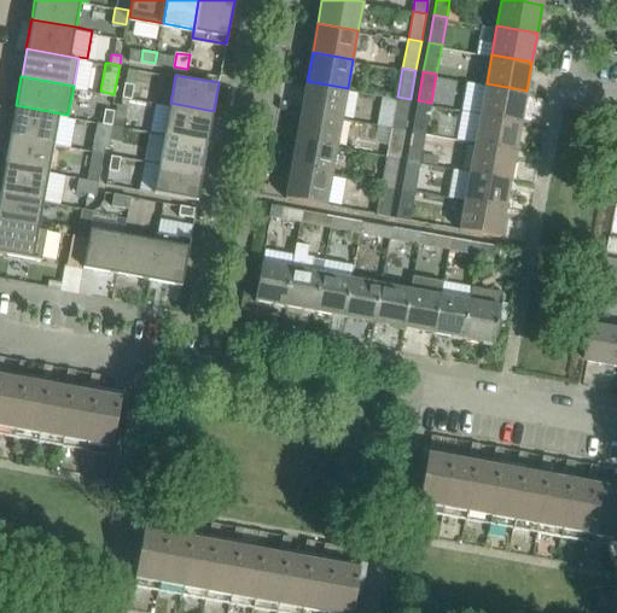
[(123,81),(121,95),(131,97),(133,83),(123,81)]
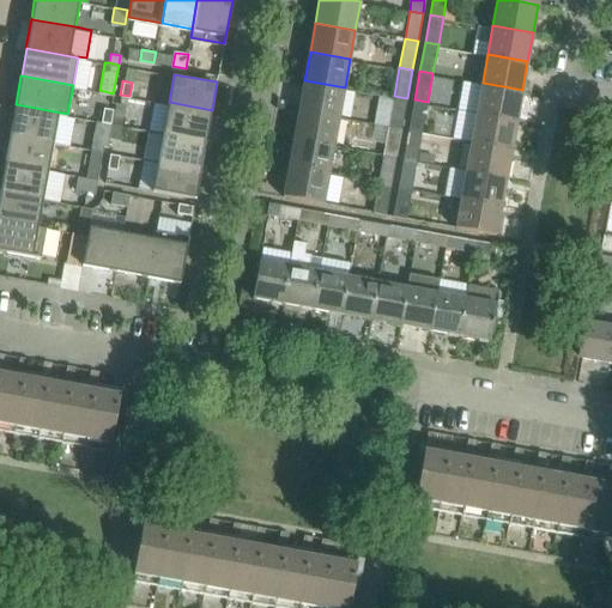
[(304,80),(300,108),(339,115),(345,87),(304,80)]
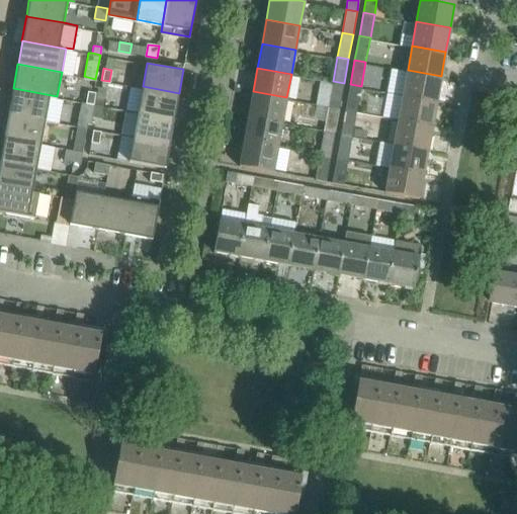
[(437,100),(441,76),(408,70),(403,93),(437,100)]
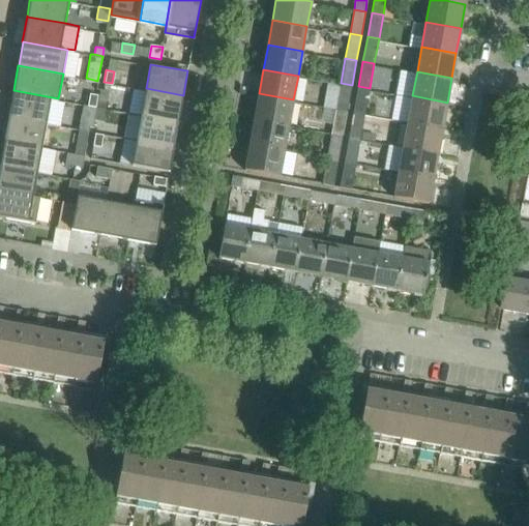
[(327,93),(325,105),(336,107),(348,109),(352,85),(341,83),(339,95),(327,93)]
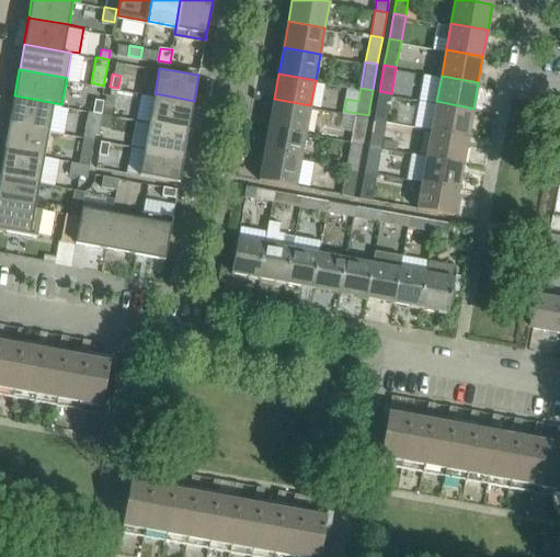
[(379,91),(375,117),(387,120),(391,93),(379,91)]
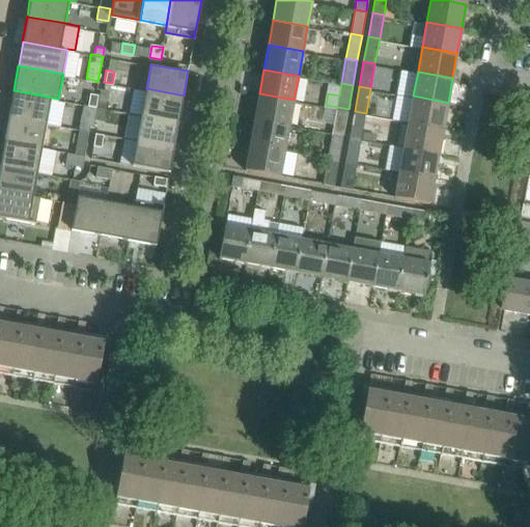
[(184,95),(146,88),(141,114),(178,121),(179,121),(184,95)]
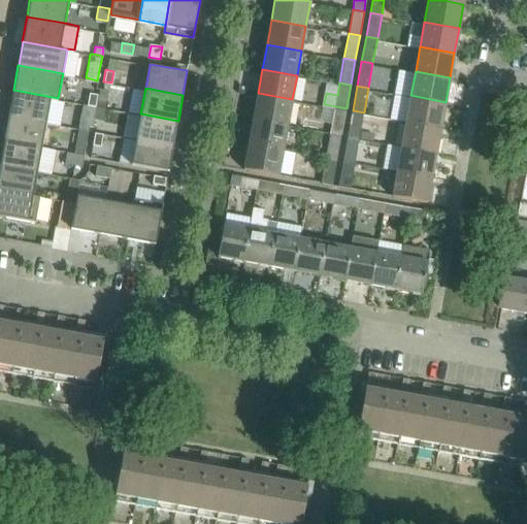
[(97,105),(104,106),(107,90),(102,89),(100,89),(99,93),(97,105)]
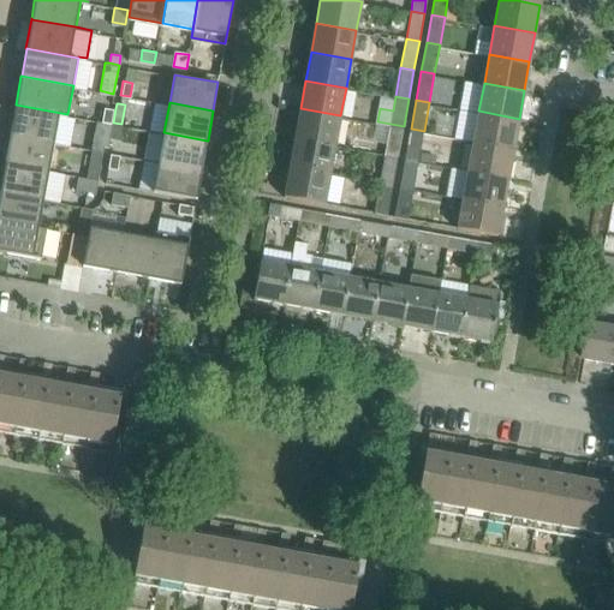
[(16,105),(11,132),(54,141),(59,113),(67,115),(67,114),(16,105)]
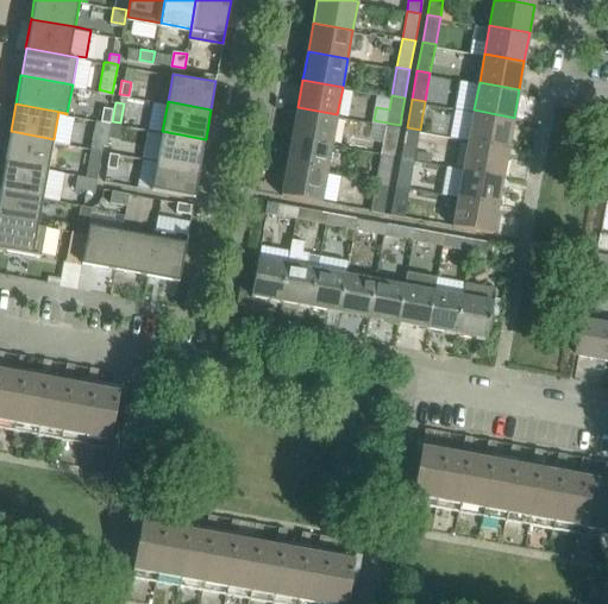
[(104,119),(112,121),(114,107),(105,105),(102,119),(104,119)]
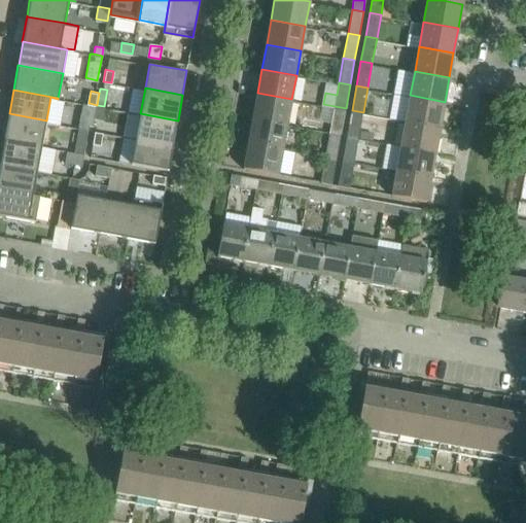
[(257,93),(253,117),(287,124),(291,99),(257,93)]
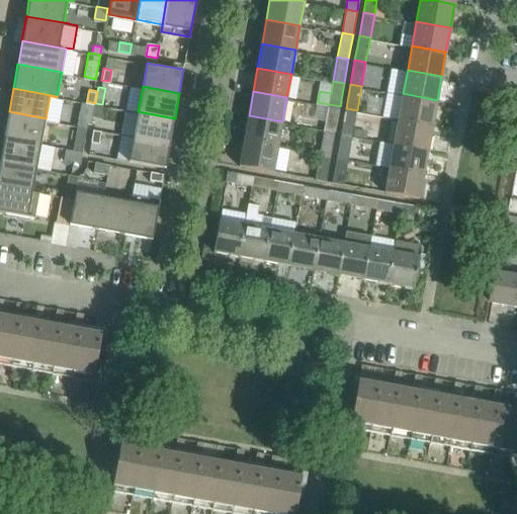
[(433,123),(437,100),(403,93),(399,117),(433,123)]
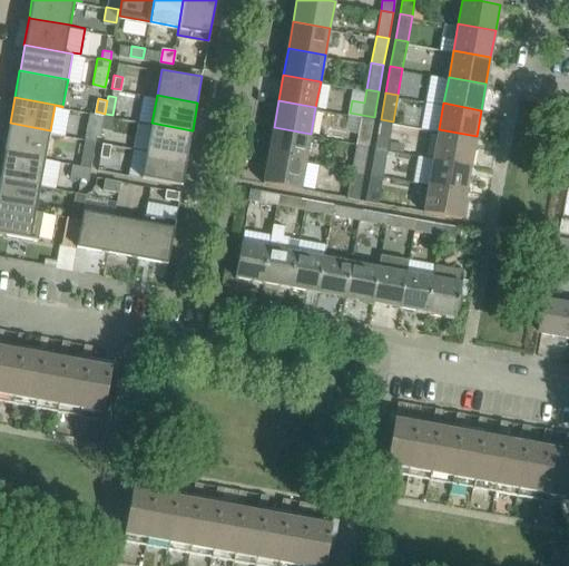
[(101,126),(105,114),(97,111),(92,132),(97,133),(100,133),(101,126)]
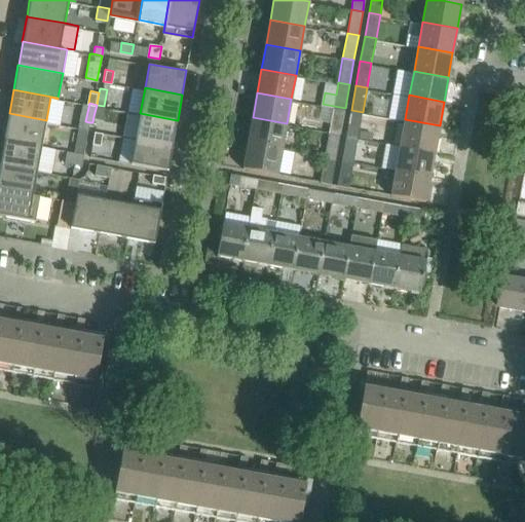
[(104,106),(97,105),(94,116),(104,118),(106,106),(104,106)]
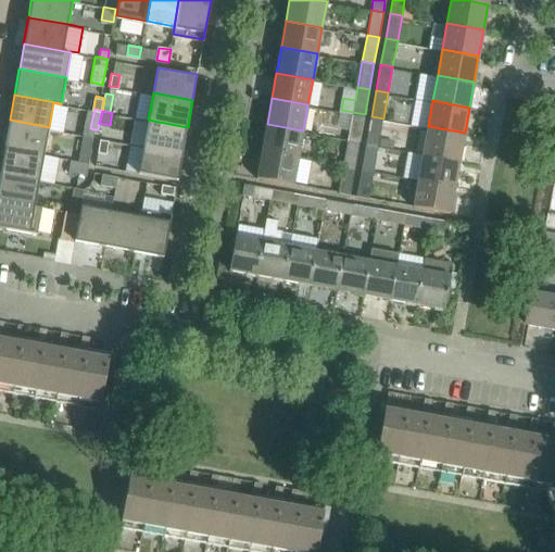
[(353,112),(348,138),(360,140),(365,114),(353,112)]
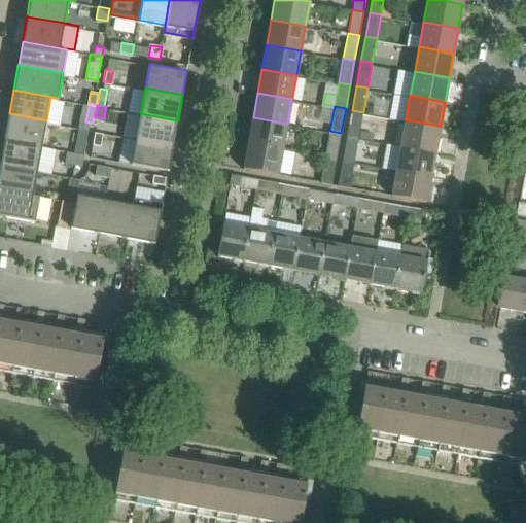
[(352,110),(347,134),(358,136),(363,112),(352,110)]
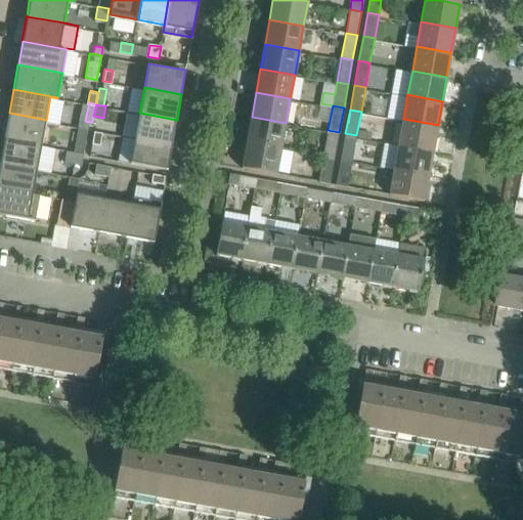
[(4,138),(5,138),(42,144),(46,120),(9,113),(4,138)]
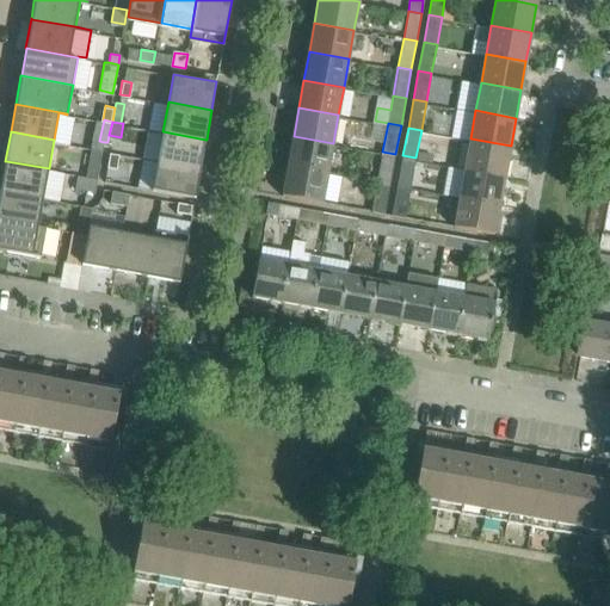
[(205,140),(162,131),(158,158),(201,166),(205,140)]
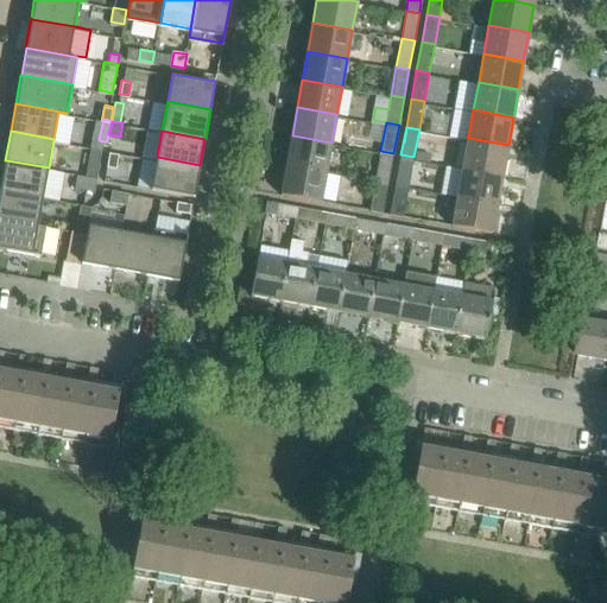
[(292,135),(288,163),(327,170),(332,143),(292,135)]
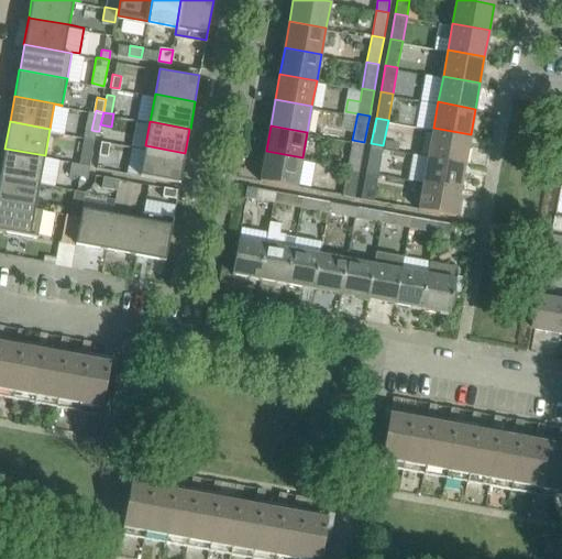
[(471,134),(433,128),(429,154),(465,161),(471,134)]
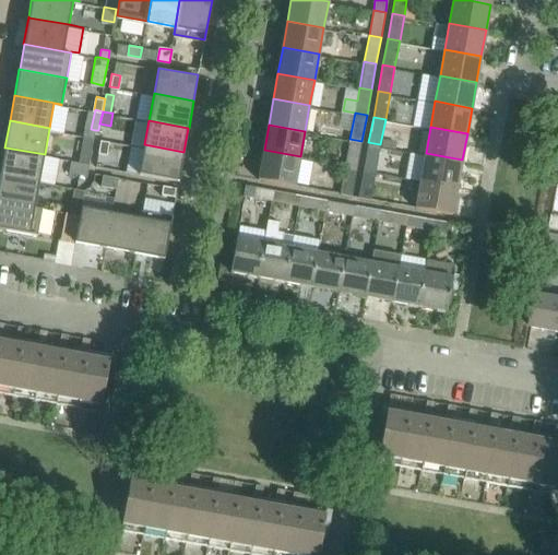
[(90,162),(94,137),(83,134),(79,161),(90,162)]
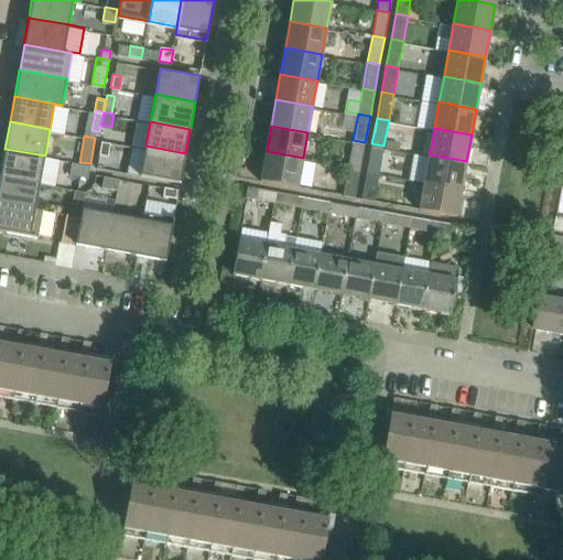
[(110,140),(101,139),(99,152),(108,153),(110,140)]
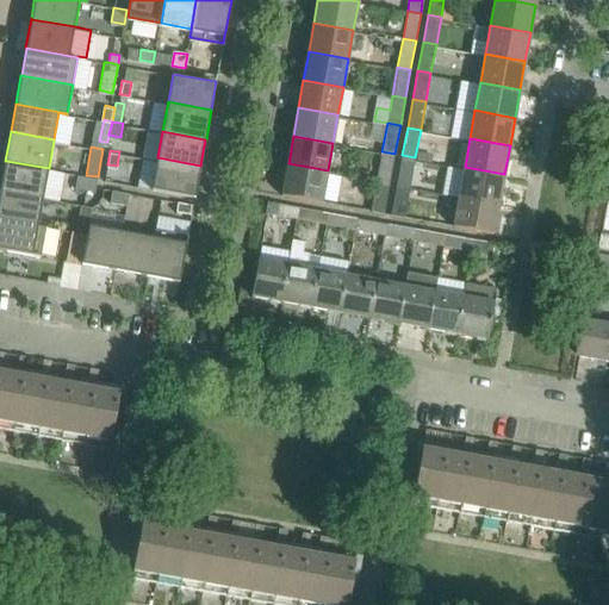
[(377,180),(390,182),(395,154),(381,151),(377,180)]
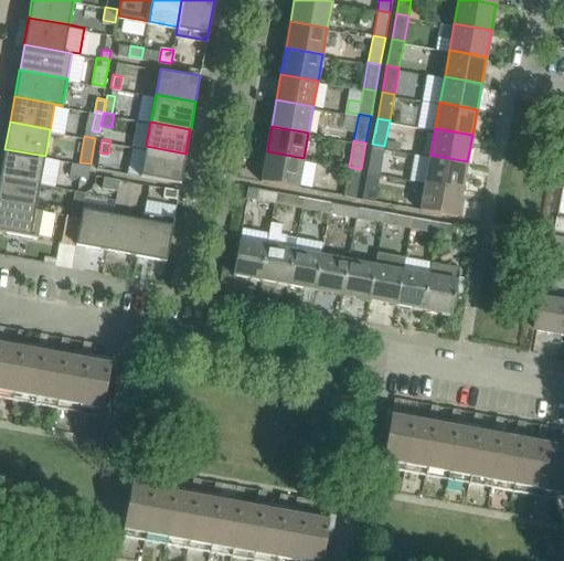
[(380,172),(384,146),(372,144),(368,170),(380,172)]
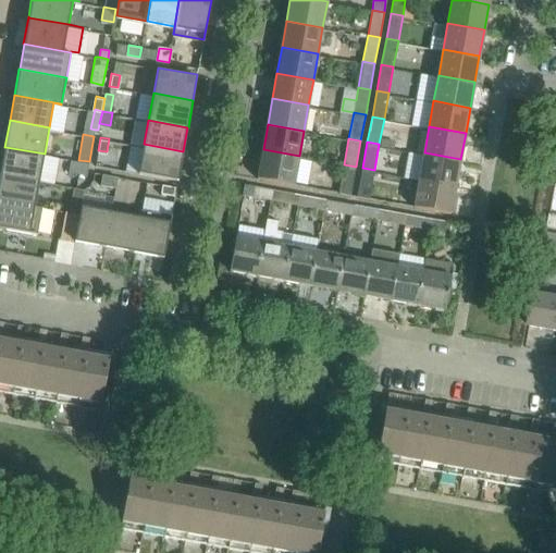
[(184,151),(183,151),(144,144),(138,172),(178,179),(184,151)]
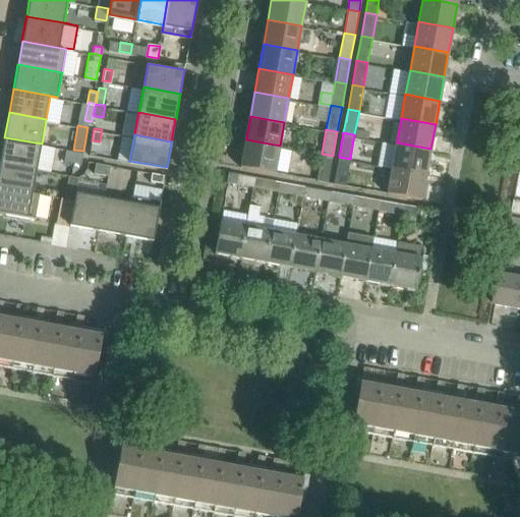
[(5,137),(0,160),(38,167),(42,144),(5,137)]
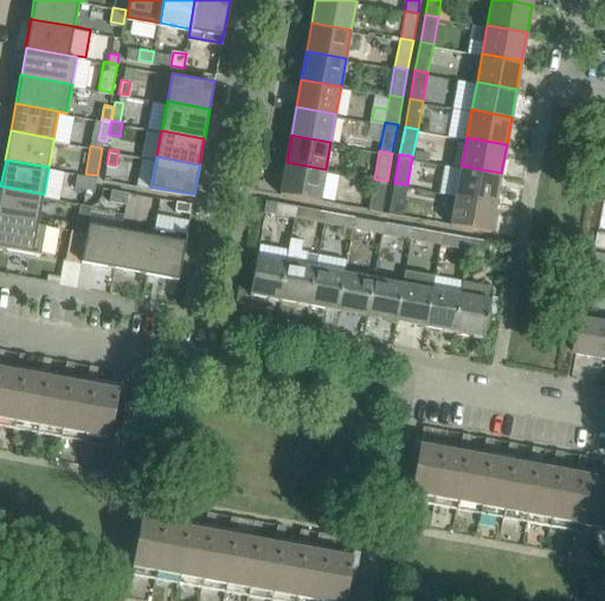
[(281,192),(320,199),(320,198),(326,169),(287,162),(281,192)]
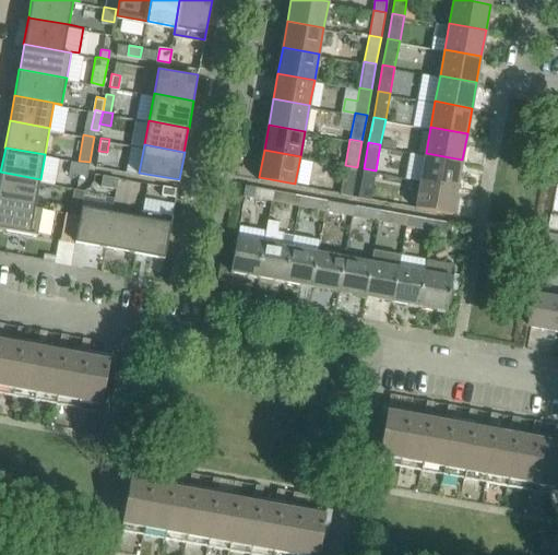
[(410,150),(405,176),(420,178),(458,185),(462,160),(426,153),(410,150)]
